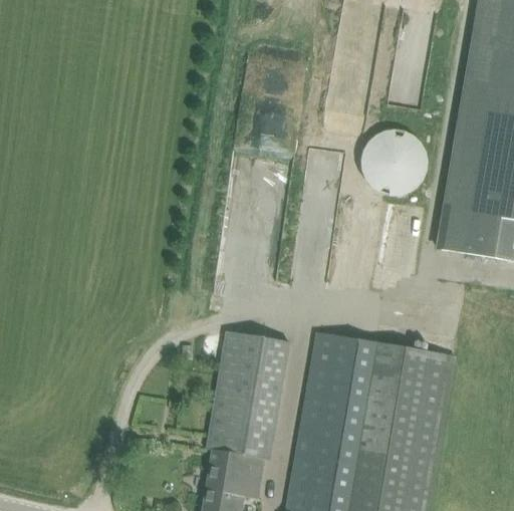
[(479,0),(438,247),(513,260),(513,0),(479,0)]
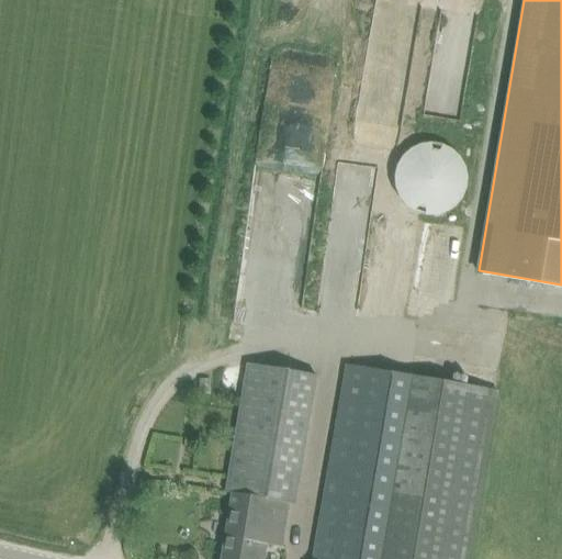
[(422,213),(438,213),(453,205),(464,192),(468,178),(464,163),(454,149),(439,142),(422,142),(409,147),(398,159),(394,177),(398,194),(408,207),(422,213)]
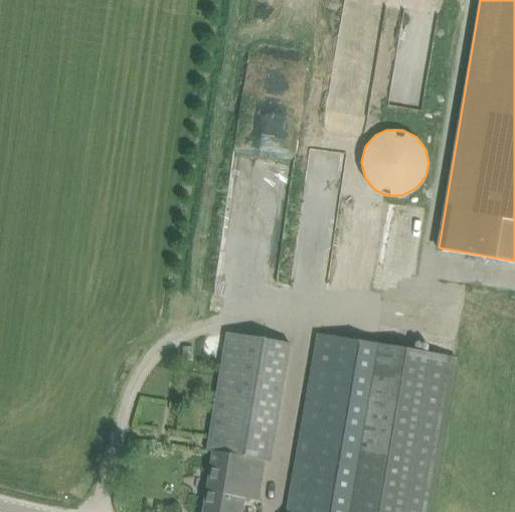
[(383,249),(392,251),(399,201),(390,200),(383,249)]
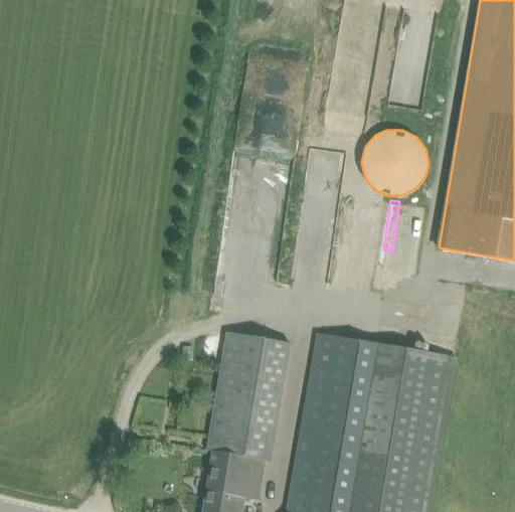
[(204,503),(201,511),(239,511),(242,495),(258,498),(261,478),(265,457),(271,459),(276,429),(291,340),(237,331),(226,330),(206,448),(213,449),(204,503)]
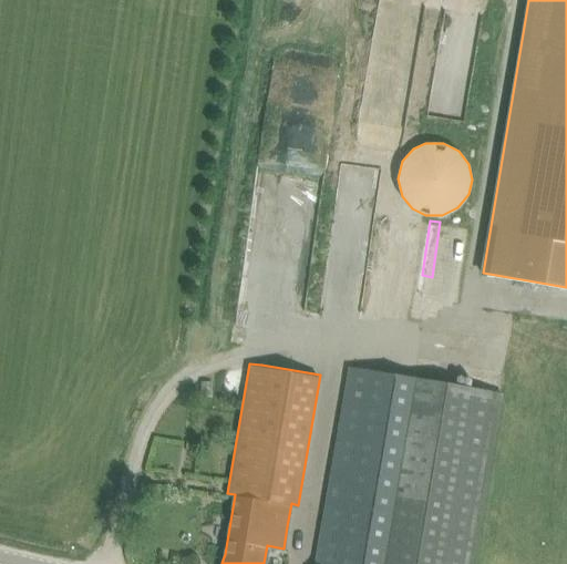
[(348,366),(315,563),(471,563),(501,391),(348,366)]
